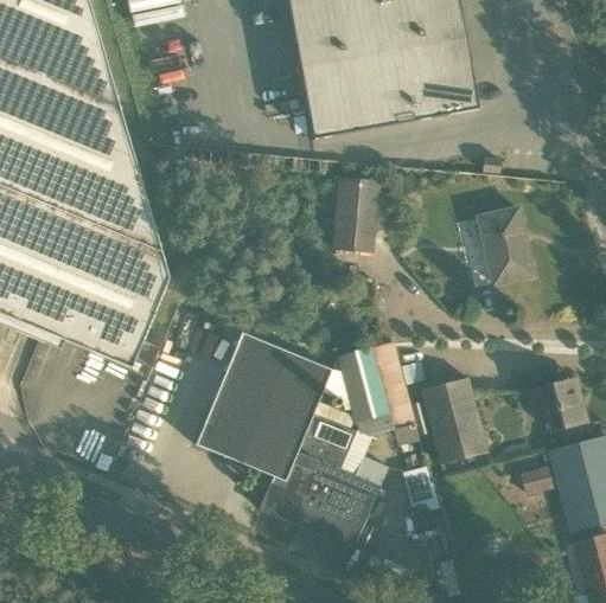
[(132,366),(168,276),(89,0),(0,0),(0,322),(62,348),(65,339),(132,366)]
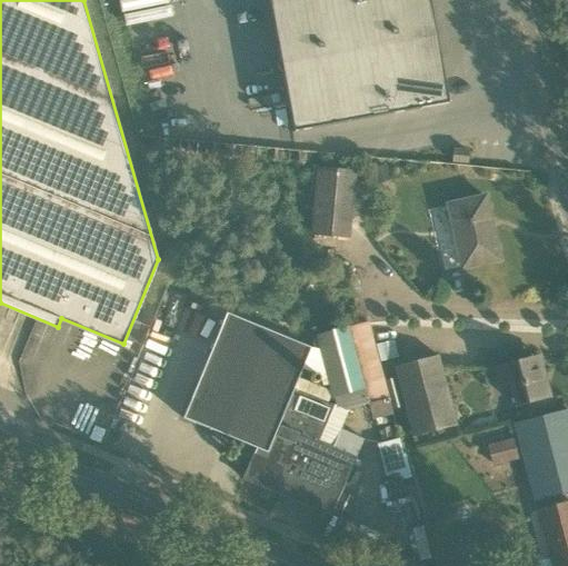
[(270,0),(295,129),(450,101),(431,0),(270,0)]
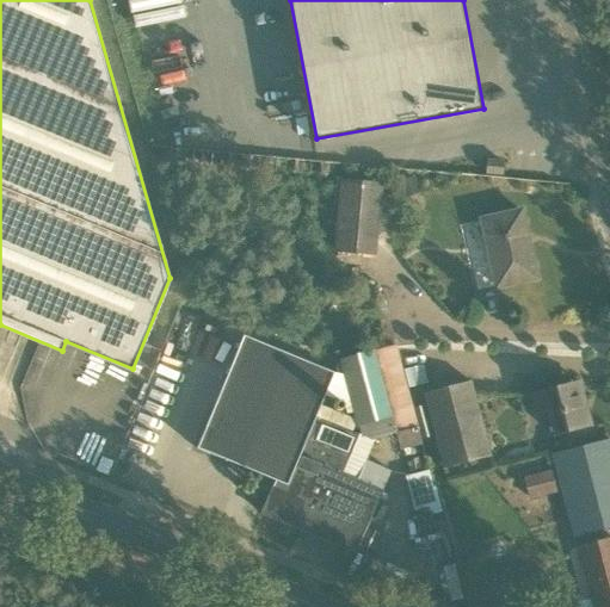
[(505,159),(488,158),(487,169),(504,172),(505,159)]
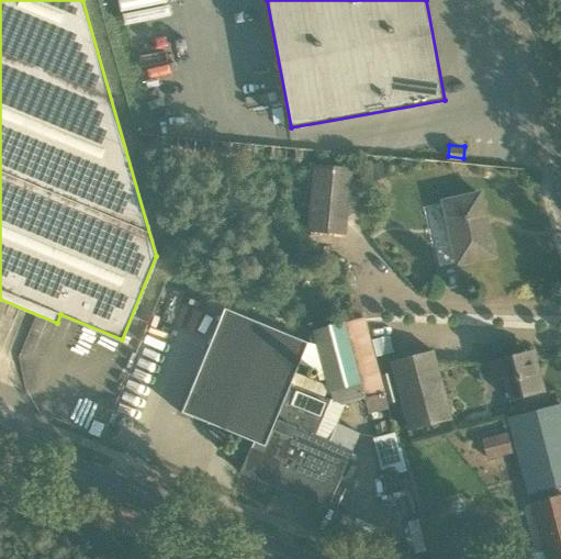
[(381,159),(368,165),(373,177),(386,171),(381,159)]
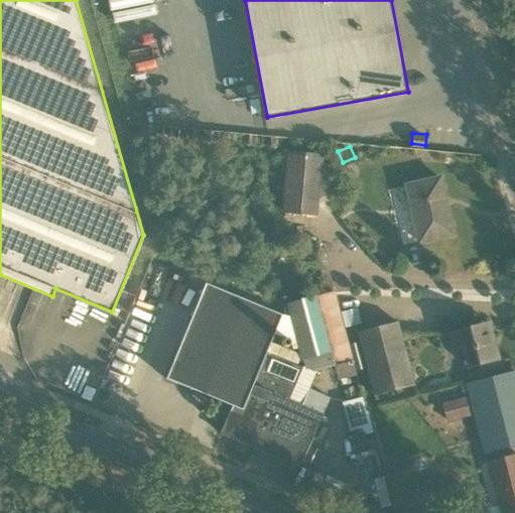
[(322,214),(324,178),(326,154),(292,152),(288,211),(322,214)]
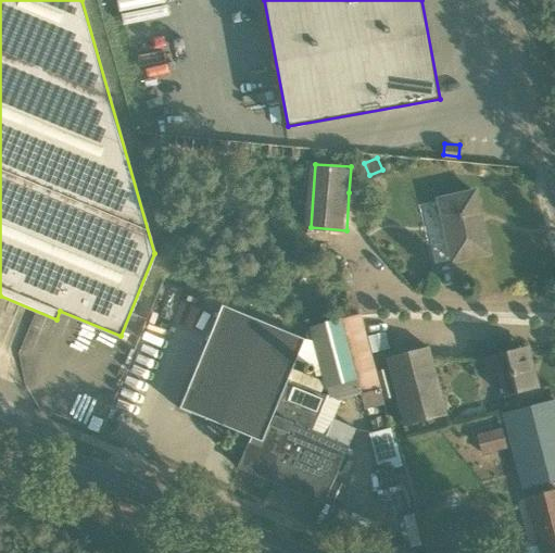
[(475,189),(439,197),(453,259),(489,251),(475,189)]
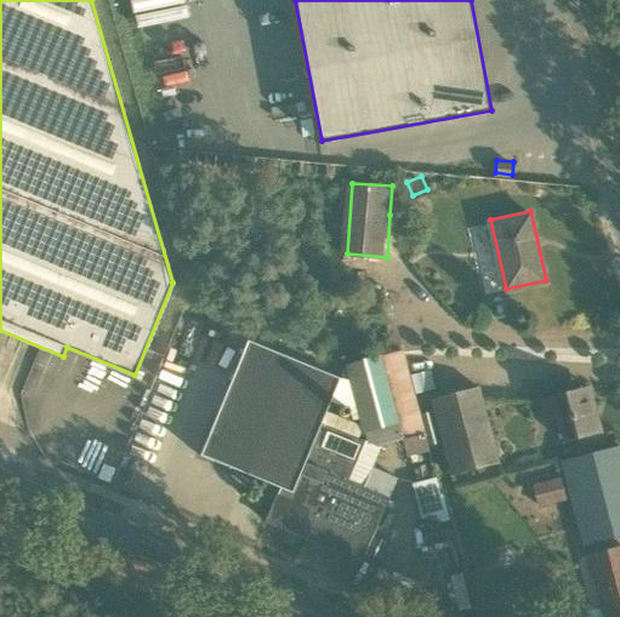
[(280,486),(278,491),(290,496),(305,458),(307,460),(323,421),(340,377),(249,338),(202,452),(280,486)]
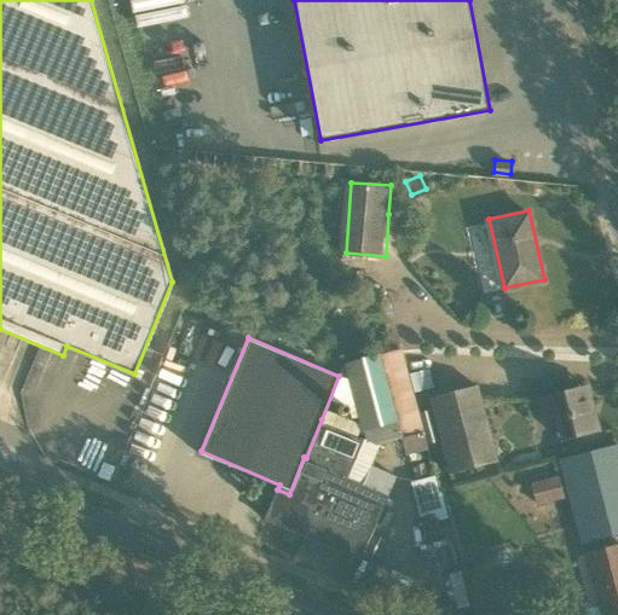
[(425,430),(417,406),(402,348),(382,353),(404,435),(425,430)]
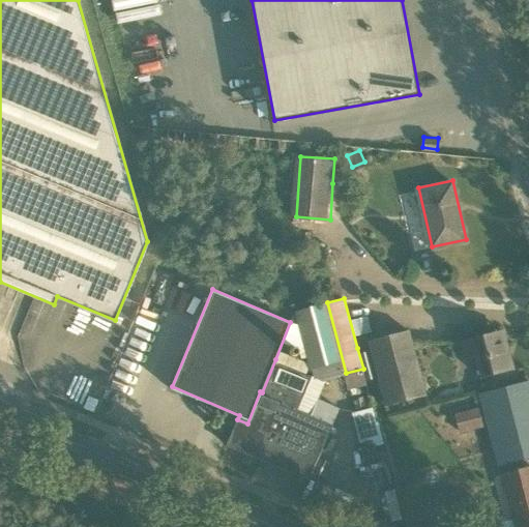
[(311,367),(341,359),(325,301),(296,310),(311,367)]
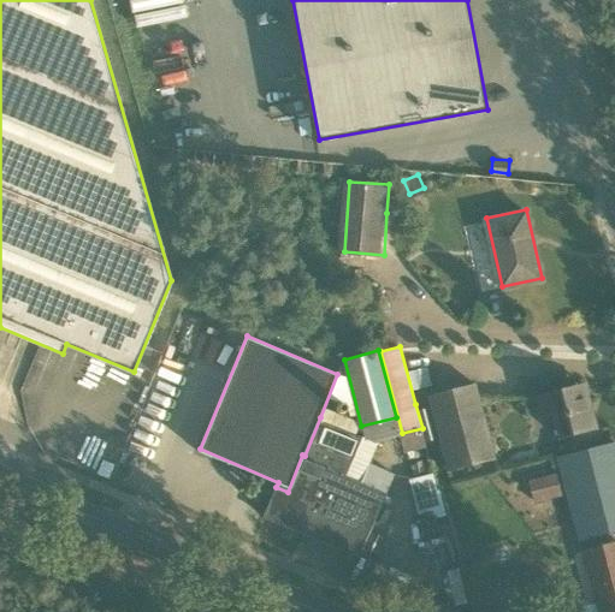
[(496,457),(482,404),(474,381),(429,394),(449,470),(496,457)]
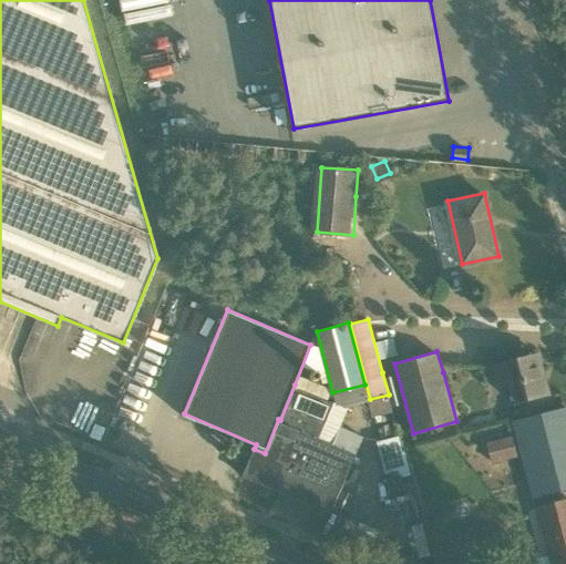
[(549,392),(542,363),(538,352),(494,365),(498,382),(508,379),(514,401),(549,392)]
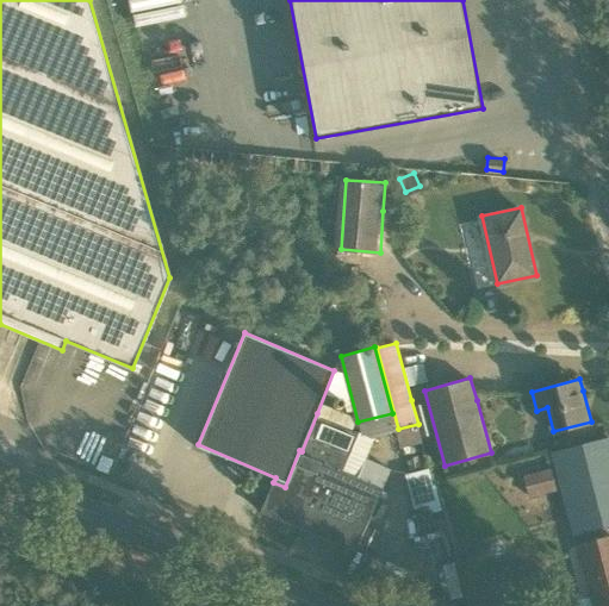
[(355,547),(381,487),(341,470),(359,431),(317,413),(302,451),(299,450),(285,487),(273,482),(262,510),(355,547)]
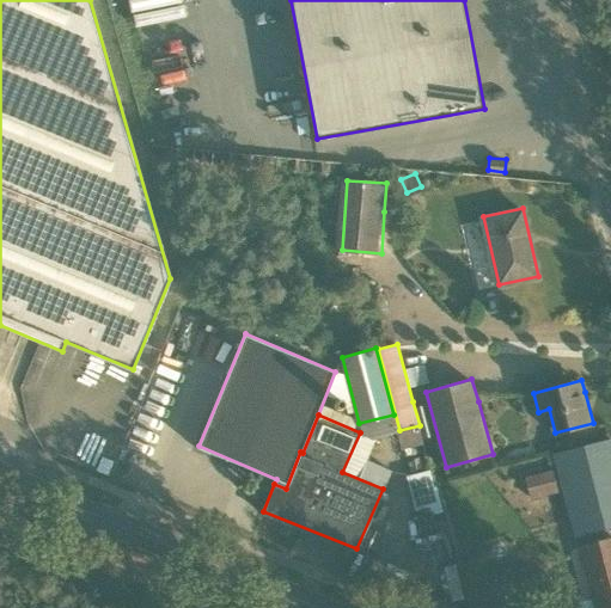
[(610,436),(556,452),(578,534),(610,524),(610,436)]
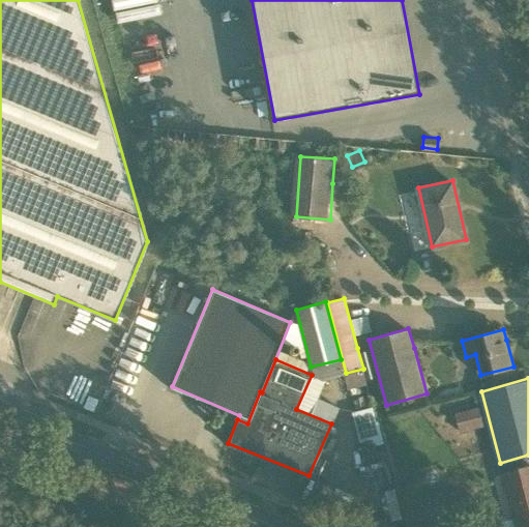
[(478,406),(456,411),(461,430),(483,425),(478,406)]
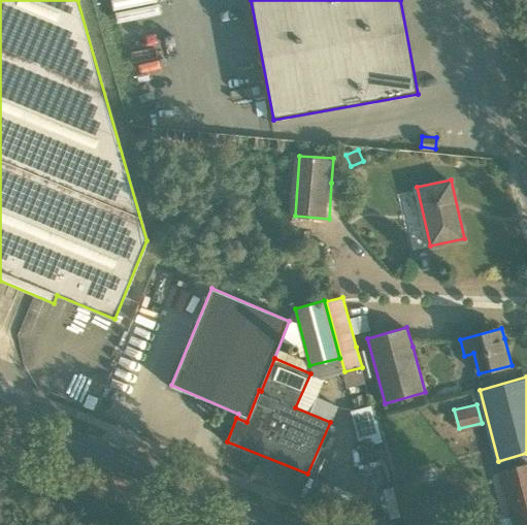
[(526,463),(500,471),(514,524),(526,524),(526,463)]
